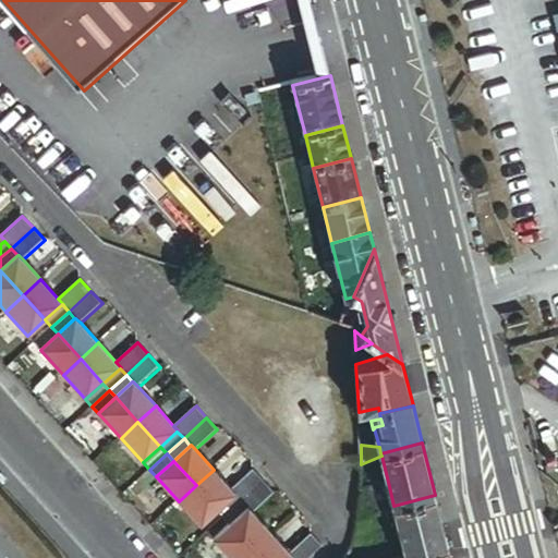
[(235,495),(241,502),(264,482),(253,469),(231,488),(237,494),(235,495)]
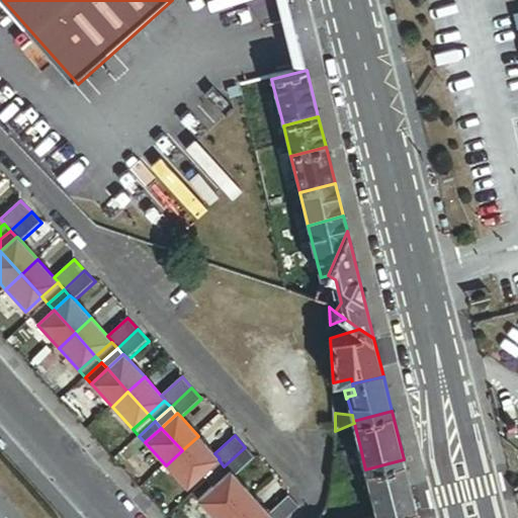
[(214,453),(198,436),(182,450),(202,473),(219,459),(220,458),(214,453)]
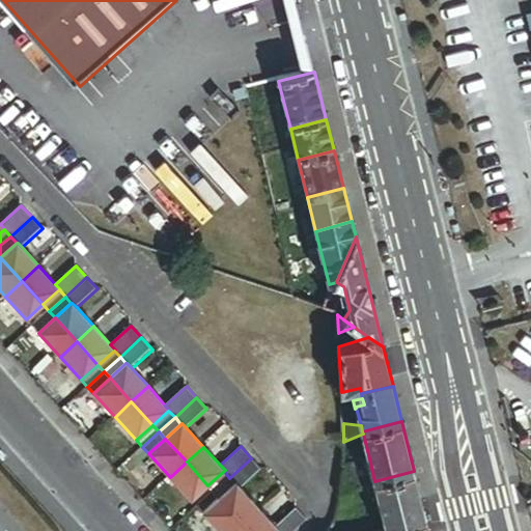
[(251,458),(229,478),(235,483),(236,483),(241,487),(261,469),(251,458)]
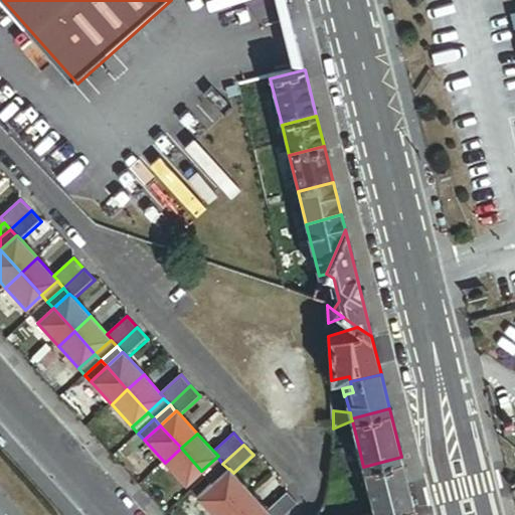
[(333,454),(331,478),(364,468),(363,467),(358,445),(333,454)]
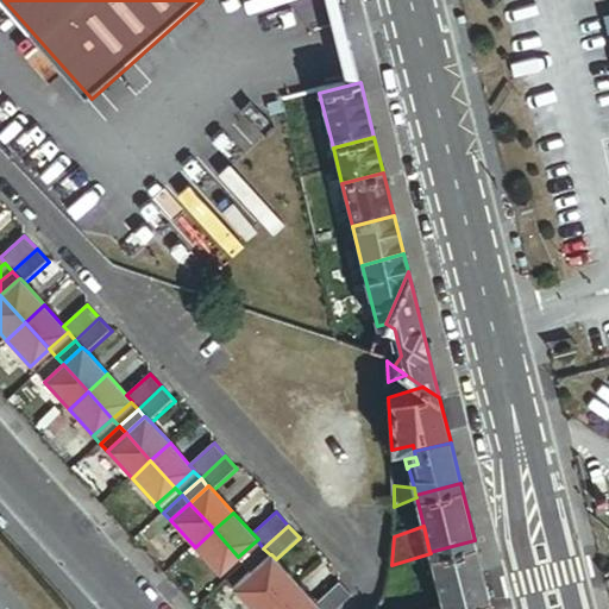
[(238,557),(214,529),(195,547),(219,575),(238,557)]
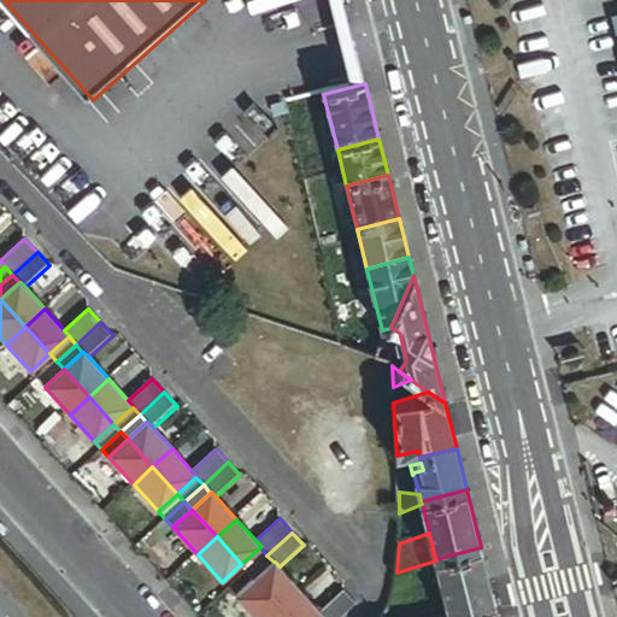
[(248,573),(266,556),(260,547),(241,564),(248,573)]
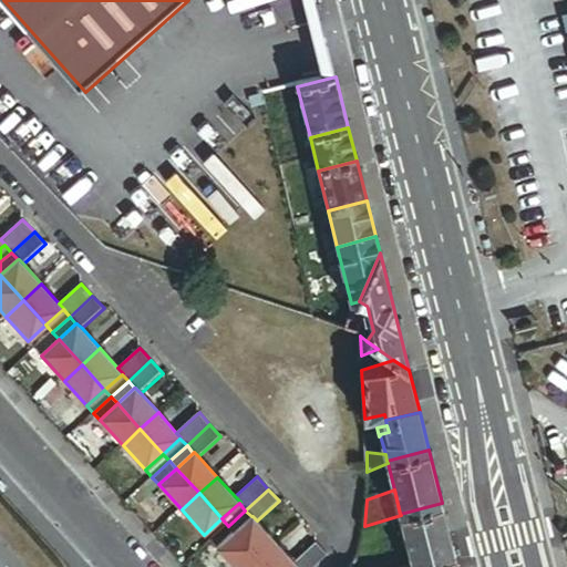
[(455,554),(442,503),(400,514),(401,515),(406,539),(409,548),(413,565),(455,554)]
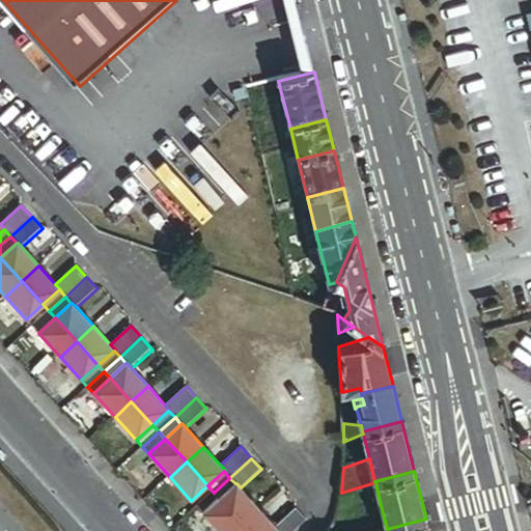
[(235,483),(229,478),(214,493),(219,498),(235,483)]
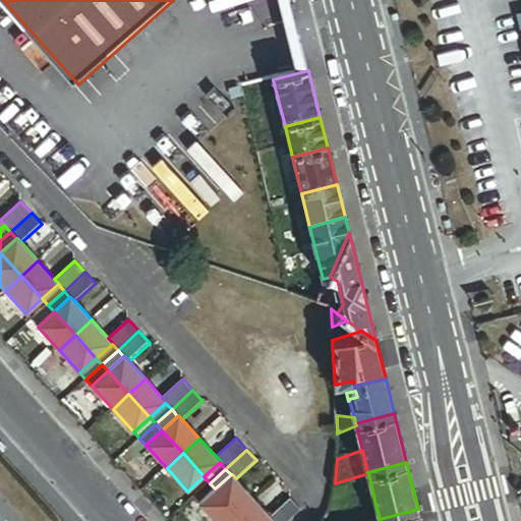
[(236,512),(253,498),(236,478),(232,474),(231,474),(215,488),(236,512)]
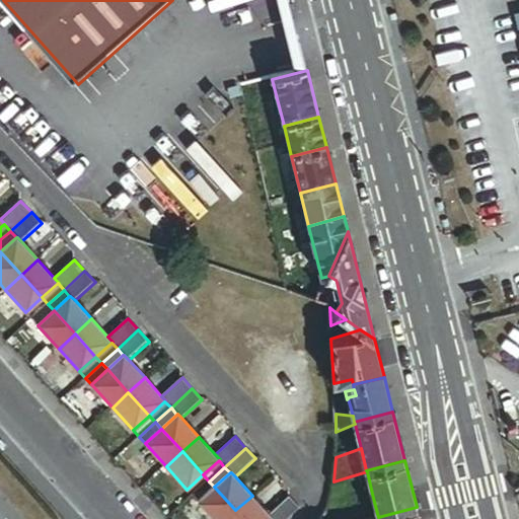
[(214,518),(225,518),(235,510),(214,487),(199,502),(214,518)]
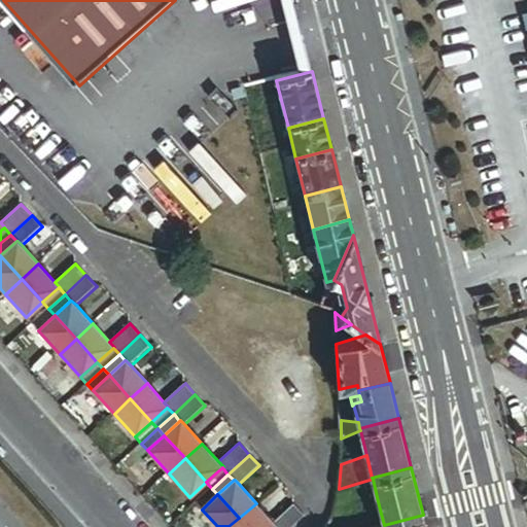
[(273,522),(256,503),(239,518),(247,526),(275,526),(276,526),(277,526),(273,522)]
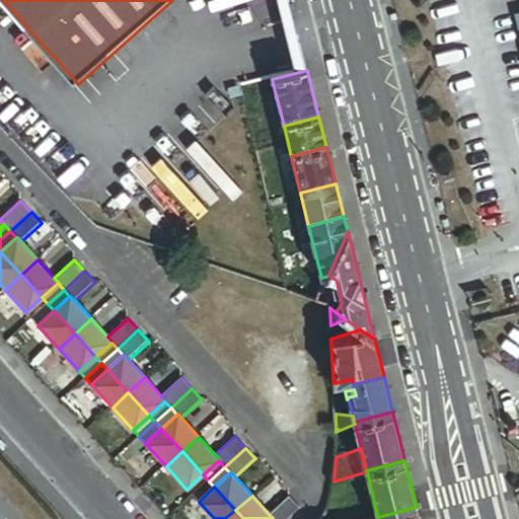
[(269,514),(273,518),(272,518),(286,518),(300,508),(289,496),(269,514)]
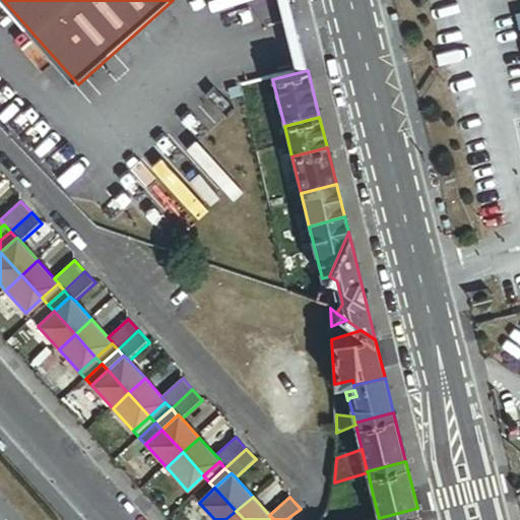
[(419,519),(417,508),(379,518),(378,518),(378,519),(419,519)]
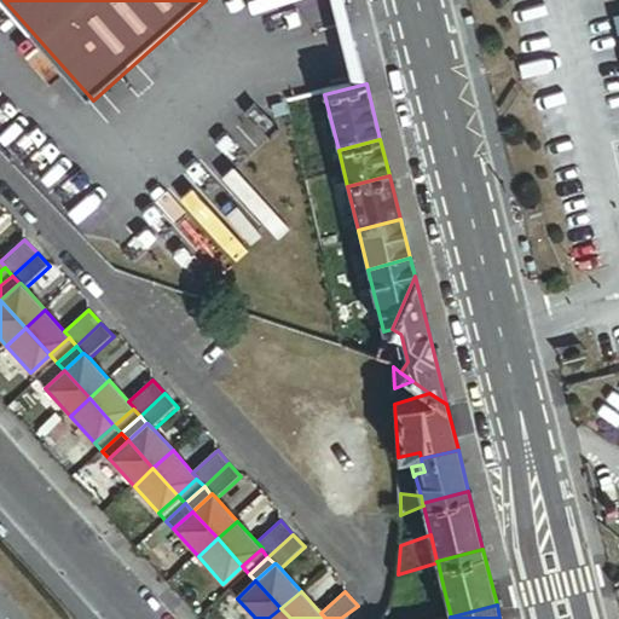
[(290,618),(281,608),(268,618),(290,618)]
